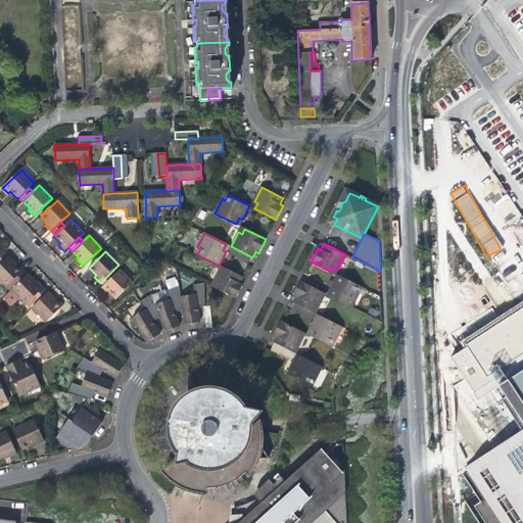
[(0,275),(13,263),(7,256),(0,263),(0,275)]
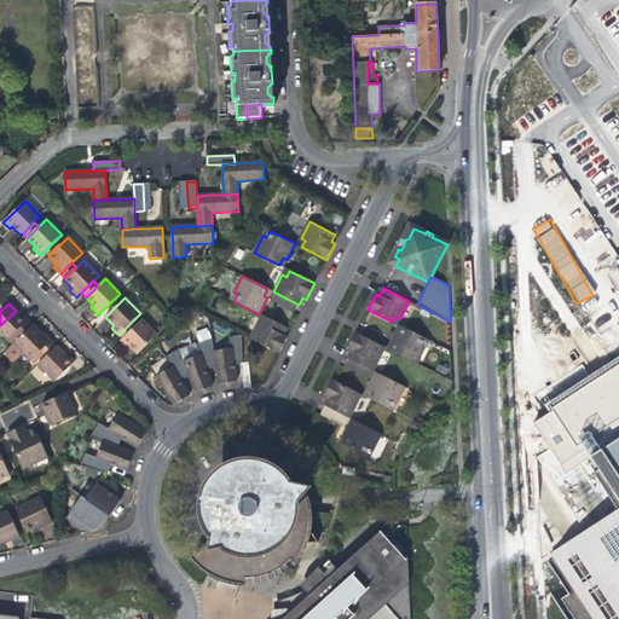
[(0,334),(10,345),(11,343),(30,324),(23,317),(19,312),(18,313),(16,311),(0,325),(0,334)]
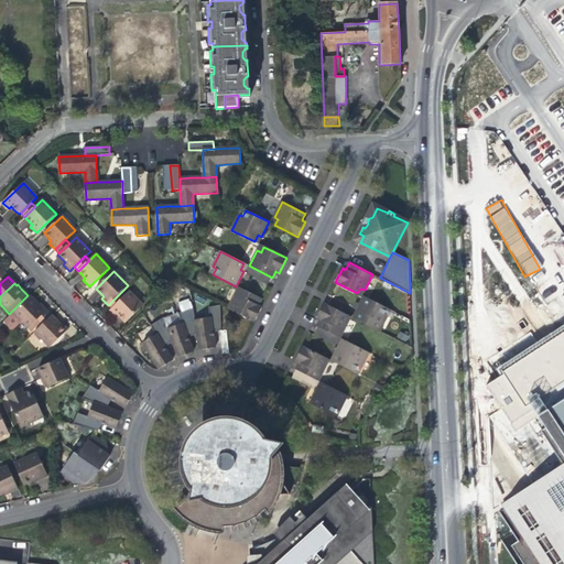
[(261,300),(238,288),(236,292),(230,303),(235,305),(234,306),(231,311),(255,323),(262,307),(258,306),(261,300)]
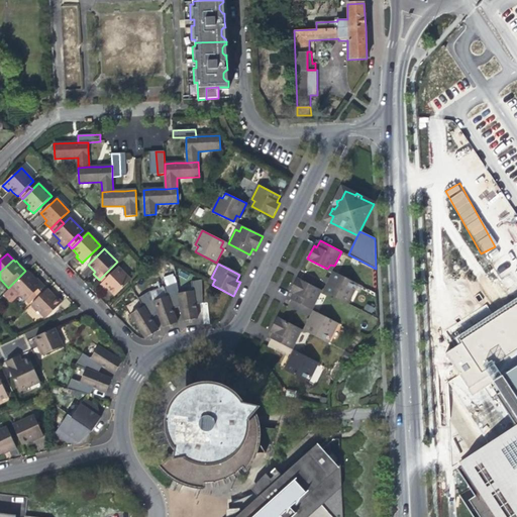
[(111,274),(108,277),(102,283),(100,285),(106,291),(108,289),(110,291),(114,296),(131,280),(118,267),(111,274)]
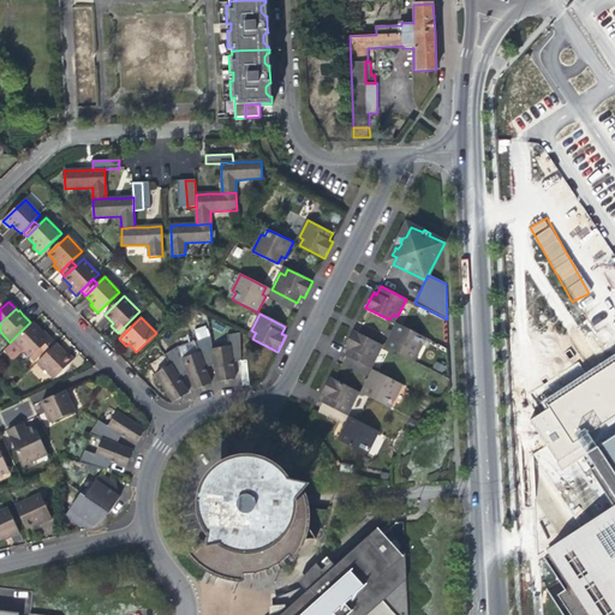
[(11,341),(16,346),(35,327),(30,322),(11,341)]
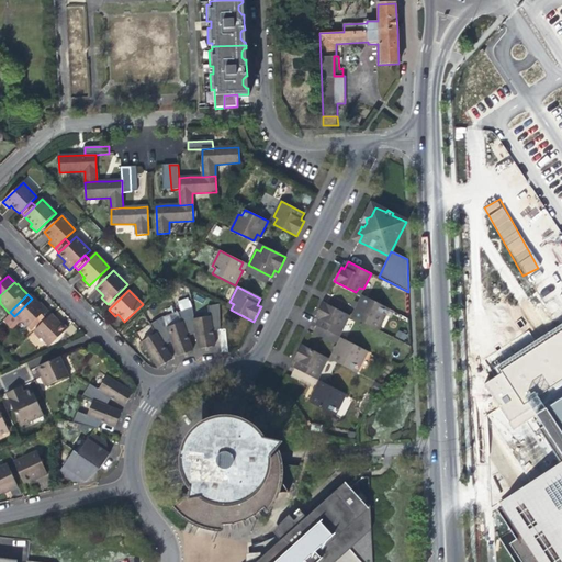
[(121,298),(117,294),(108,304),(111,307),(121,298)]
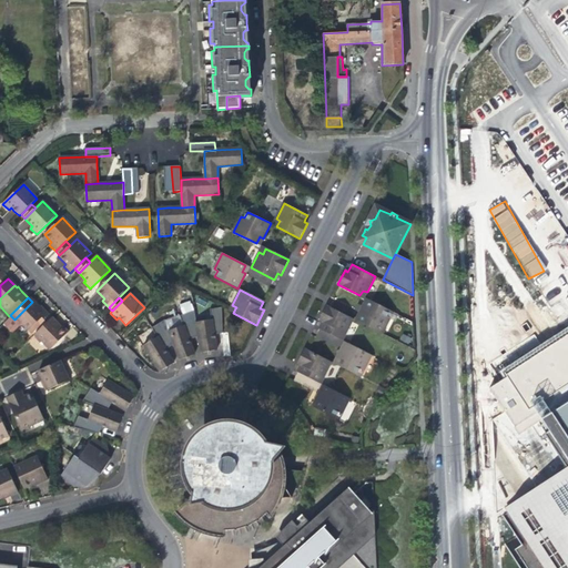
[(383,334),(389,318),(386,316),(389,311),(366,298),(362,306),(358,304),(357,306),(355,311),(359,312),(358,314),(362,315),(358,322),(383,334)]
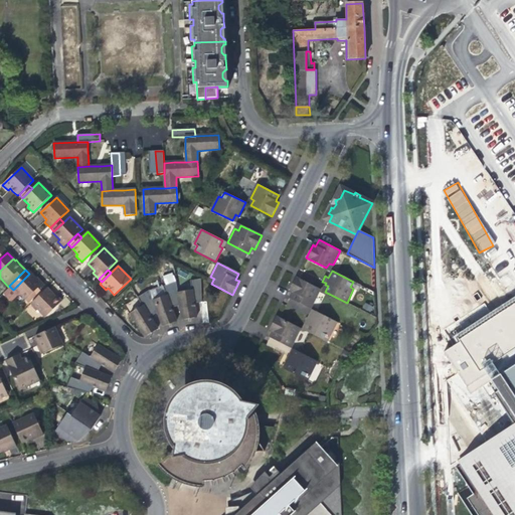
[(25,302),(33,295),(43,286),(36,278),(33,279),(29,274),(13,290),(25,302)]
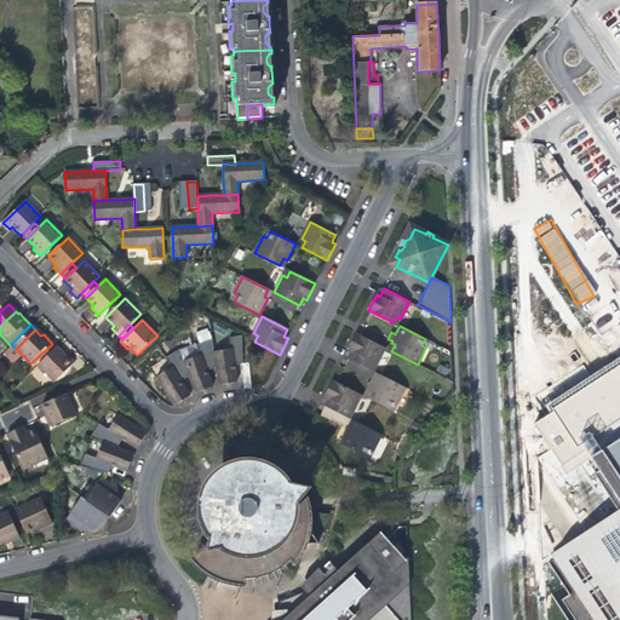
[(373,372),(383,355),(377,351),(380,346),(356,334),(351,343),(348,350),(351,351),(348,360),(373,372)]
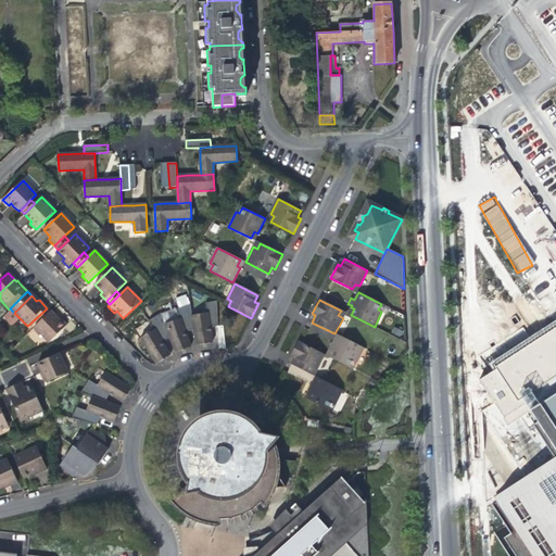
[(207,313),(192,316),(194,330),(197,345),(212,342),(211,328),(214,328),(217,327),(216,302),(205,303),(207,313)]
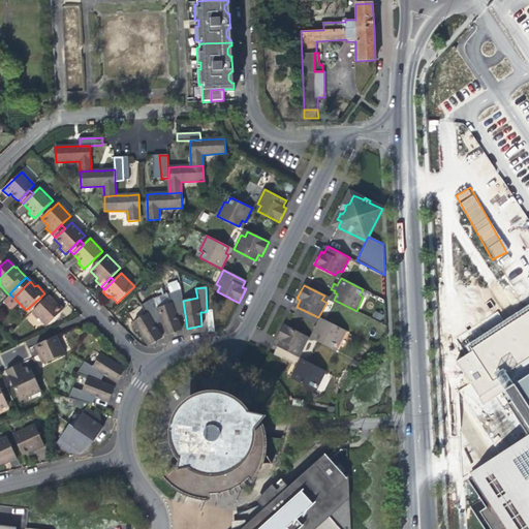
[(170,303),(157,309),(162,321),(167,335),(181,330),(176,316),(180,315),(185,314),(183,301),(181,289),(167,294),(170,303)]
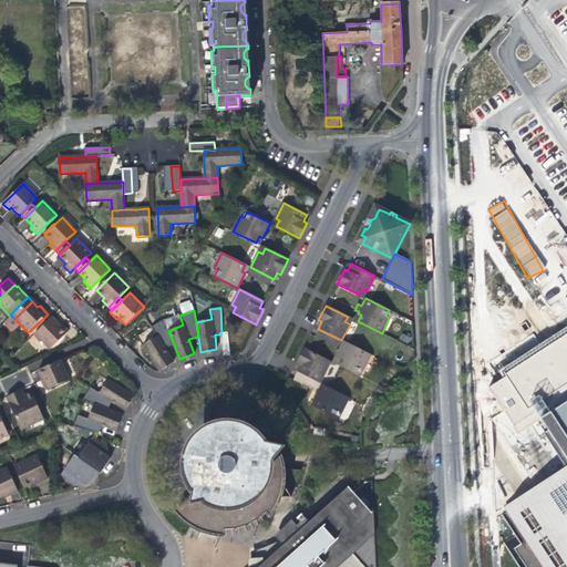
[(398,315),(389,310),(385,316),(389,318),(394,321),(398,315)]
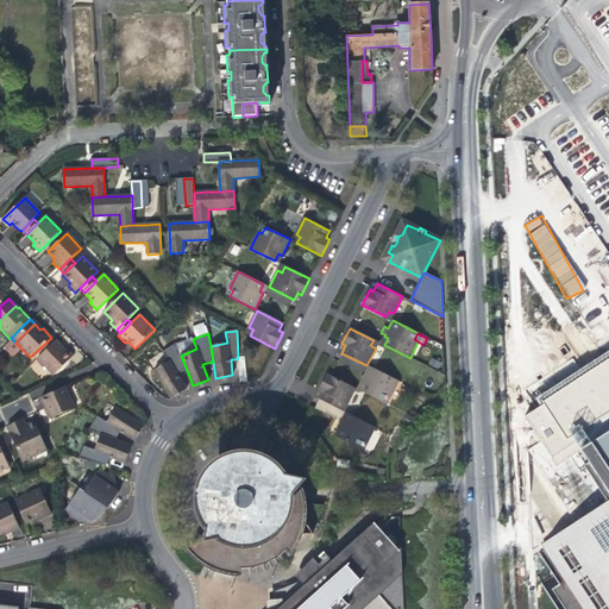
[(54,340),(51,338),(39,349),(42,351),(52,340),(54,340)]
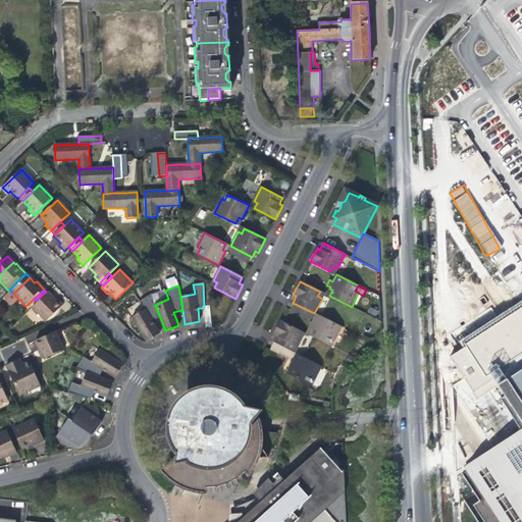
[(47,294),(45,292),(36,301),(31,306),(32,308),(47,294)]
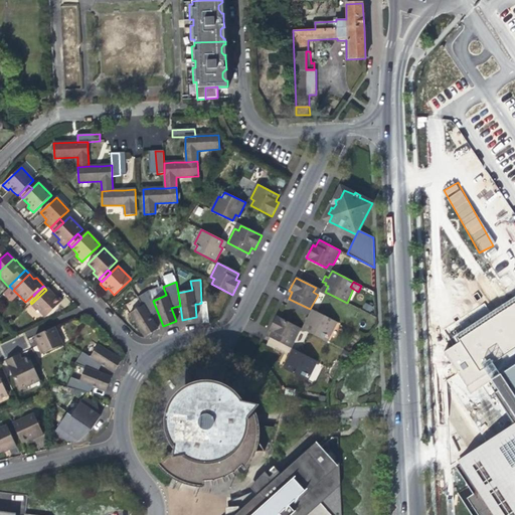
[(53,297),(46,290),(31,304),(43,316),(60,301),(54,295),(53,297)]
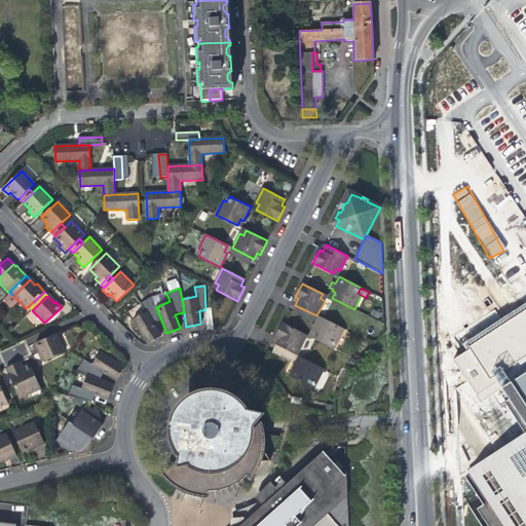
[(156,322),(161,320),(156,307),(152,297),(141,304),(146,311),(134,320),(148,344),(161,337),(153,324),(156,322)]
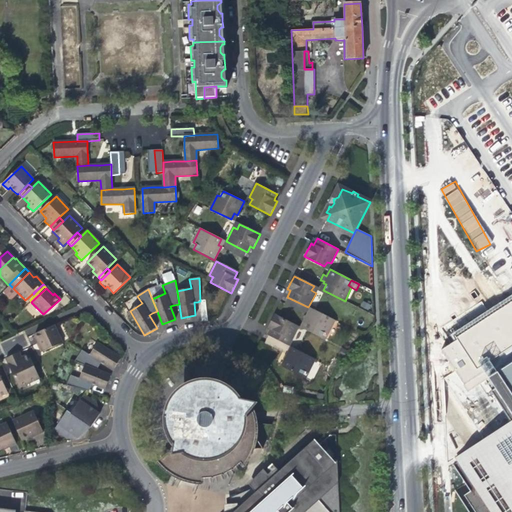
[(300,328),(322,338),(324,332),(328,334),(334,320),(313,310),(310,316),(307,314),(305,319),(300,328)]
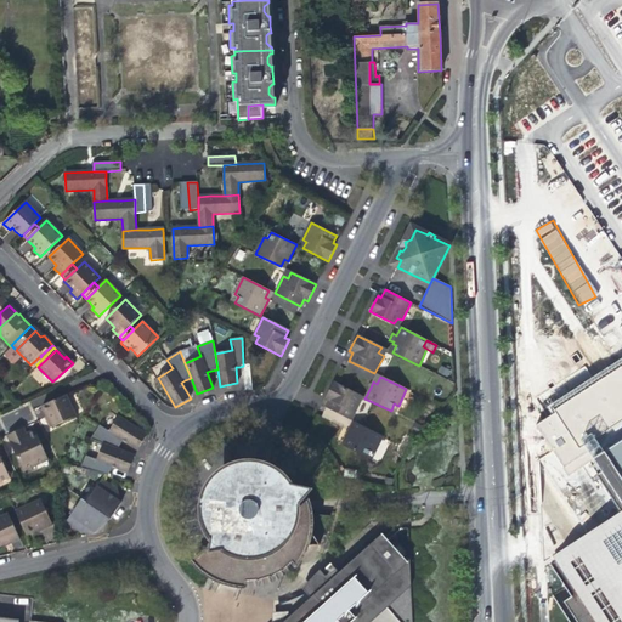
[(351,420),(360,403),(354,401),(357,395),(334,382),(331,388),(326,399),(329,400),(326,407),(351,420)]
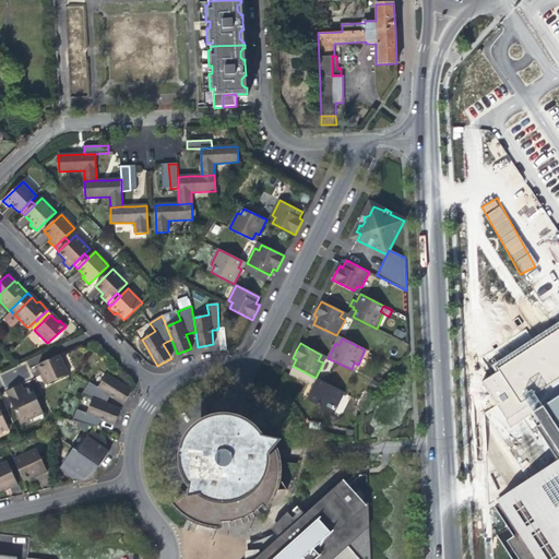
[(58,355),(36,365),(45,383),(67,373),(58,355)]
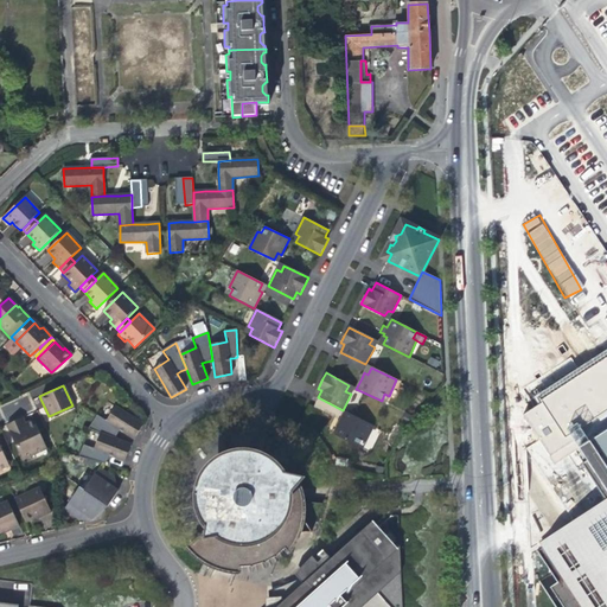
[(85,429),(98,435),(112,440),(114,436),(117,430),(132,439),(140,426),(113,408),(103,422),(94,416),(85,429)]
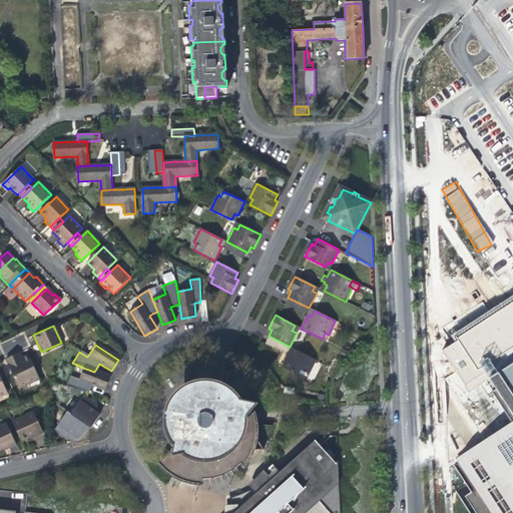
[(282,367),(303,377),(306,372),(309,374),(316,360),(295,350),(292,356),(289,354),(287,358),(282,367)]
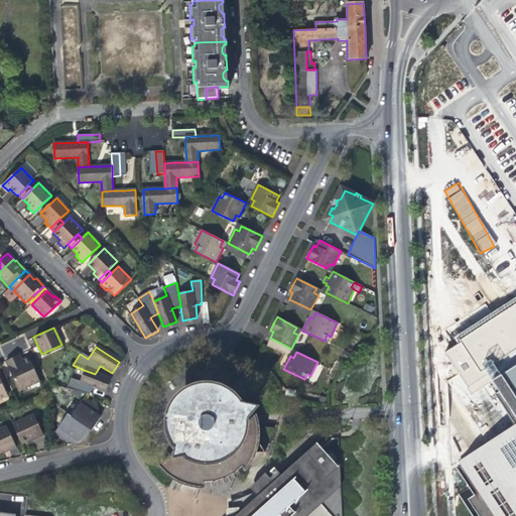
[(16,355),(13,357),(16,364),(22,362),(21,360),(19,354),(16,355)]
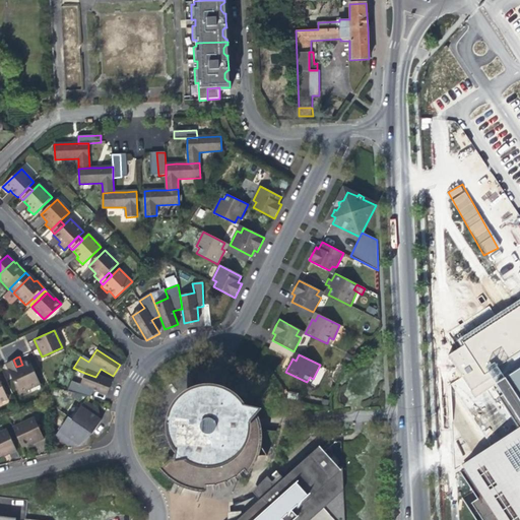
[(28,360),(21,363),(22,365),(16,367),(13,360),(5,363),(18,393),(28,388),(27,386),(39,382),(28,360)]
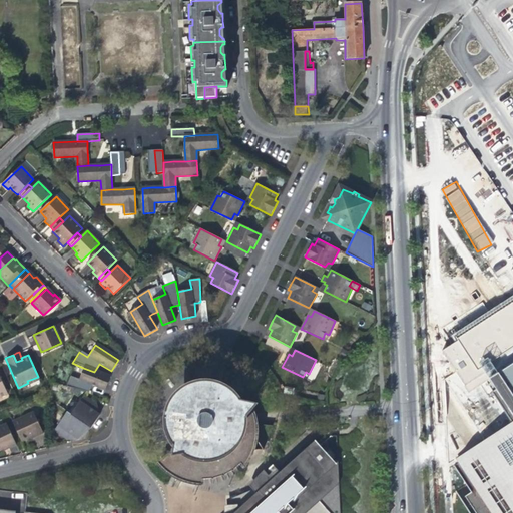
[(512,512),(512,362),(497,373),(488,358),(479,364),(496,389),(491,392),(512,424),(512,428),(454,466),(466,483),(472,492),(466,497),(476,512),(512,512)]
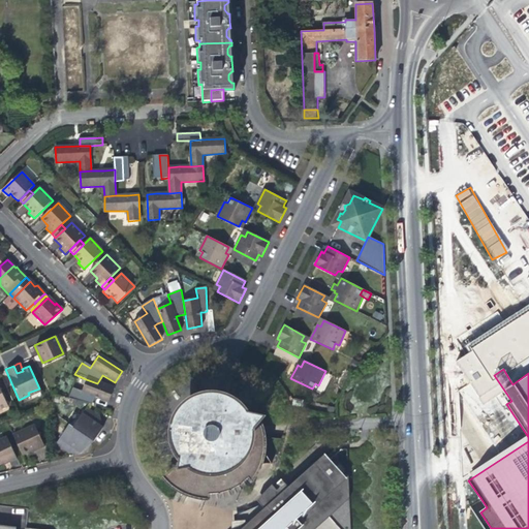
[(113,390),(97,383),(86,379),(81,392),(71,387),(66,399),(90,405),(92,400),(94,397),(107,402),(113,390)]
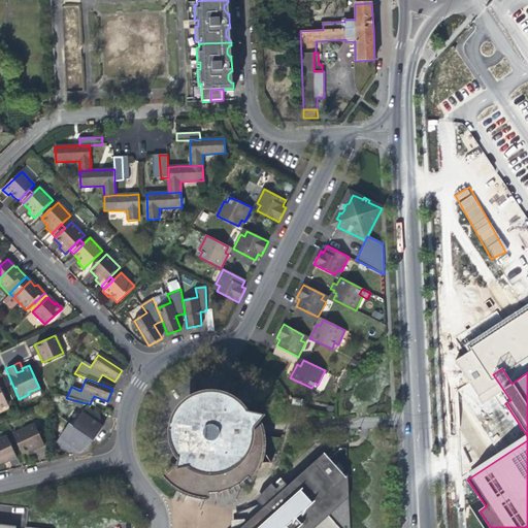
[(201,471),(215,471),(228,468),(239,460),(248,450),(252,436),(253,429),(254,426),(265,413),(246,408),(237,398),(226,391),(211,388),(197,390),(185,397),(175,406),(170,419),(168,432),(171,446),(178,457),(175,467),(185,464),(189,466),(201,471)]
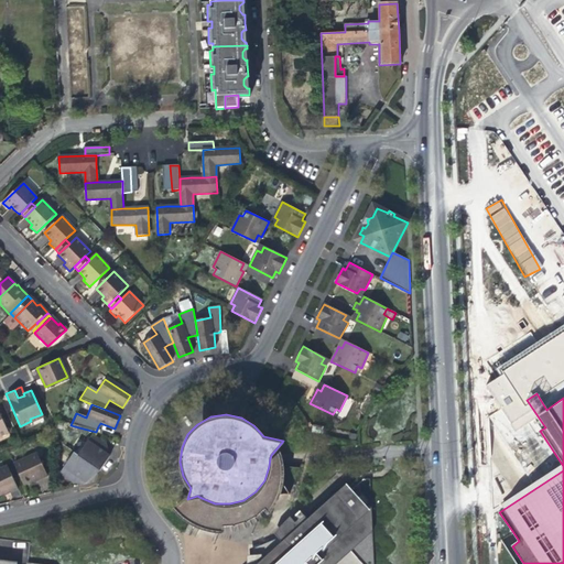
[(97,470),(107,456),(100,452),(104,446),(89,435),(76,455),(82,459),(94,468),(97,470)]
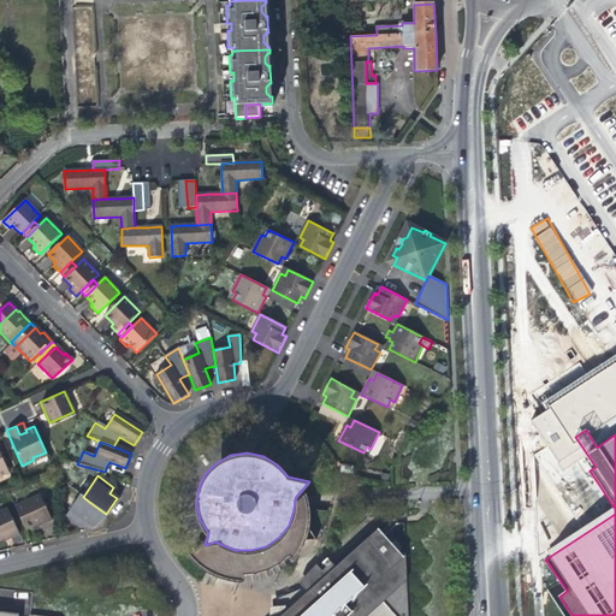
[(12,503),(23,527),(33,523),(34,526),(37,525),(51,519),(39,492),(12,503)]
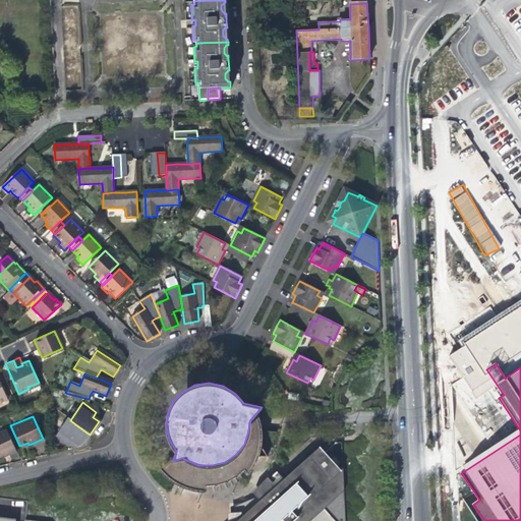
[(77,444),(87,432),(75,424),(70,420),(69,420),(64,420),(53,437),(67,446),(71,440),(72,441),(77,444)]
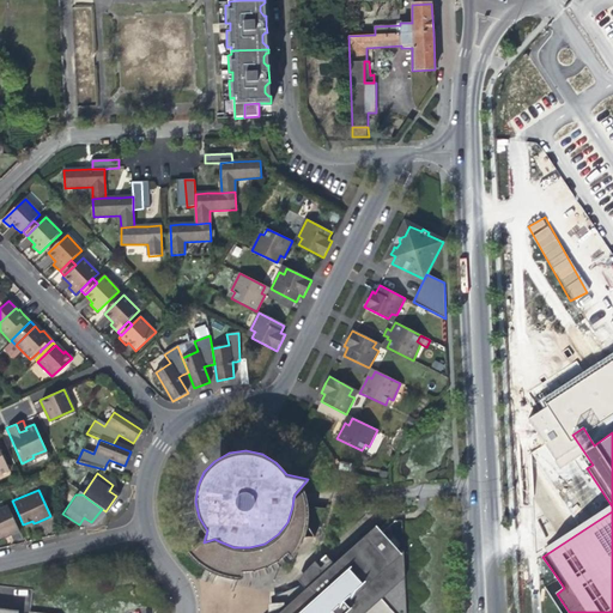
[(18,529),(6,503),(0,505),(0,535),(1,536),(8,534),(18,529)]
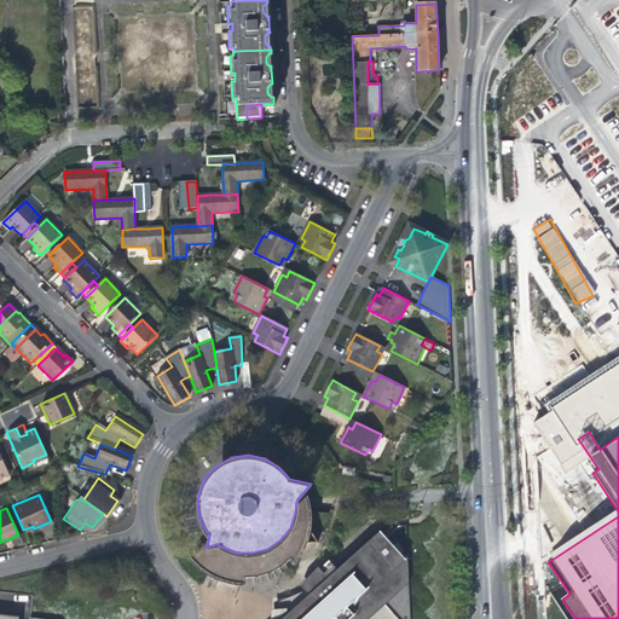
[(408,618),(406,556),(399,562),(371,531),(333,565),(329,561),(325,565),(324,566),(328,570),(320,576),(302,591),(278,602),(278,617),(283,614),(284,617),(281,618),(408,618)]
